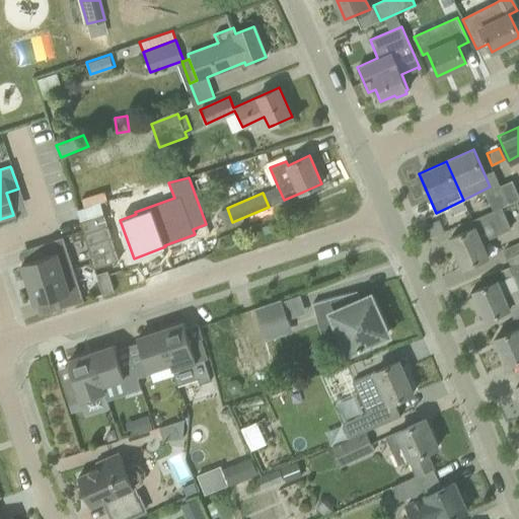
[(490,202),(493,211),(502,207),(505,205),(502,197),(490,202)]
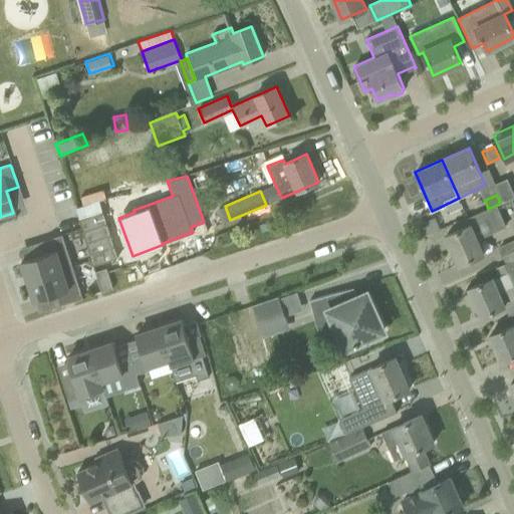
[(446,236),(459,265),(484,254),(477,238),(506,226),(497,205),(488,209),(467,218),(470,225),(446,236)]
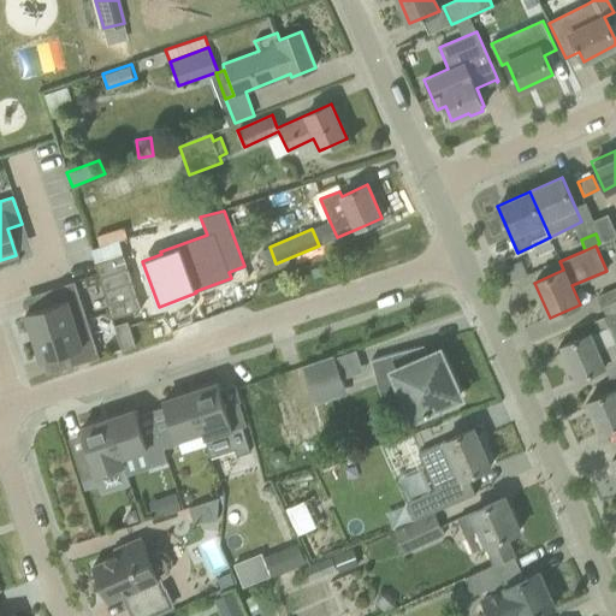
[(34,336),(87,319),(75,280),(46,290),(51,304),(25,312),(34,336)]
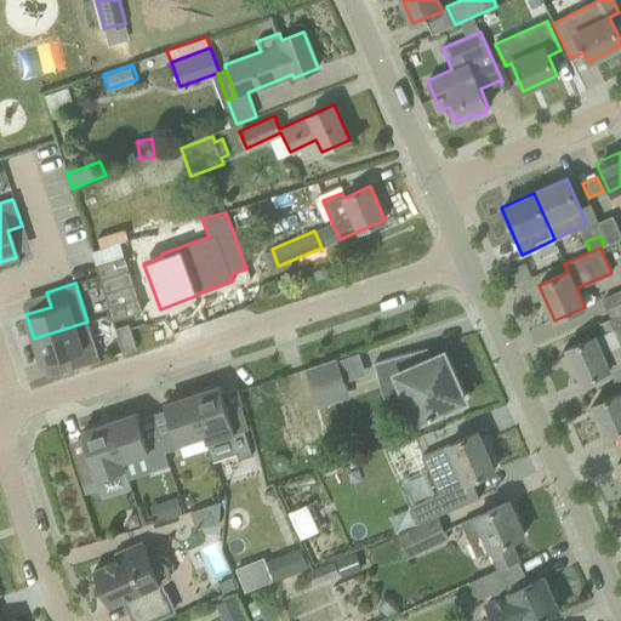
[(620,290),(604,298),(613,317),(620,313),(620,290)]
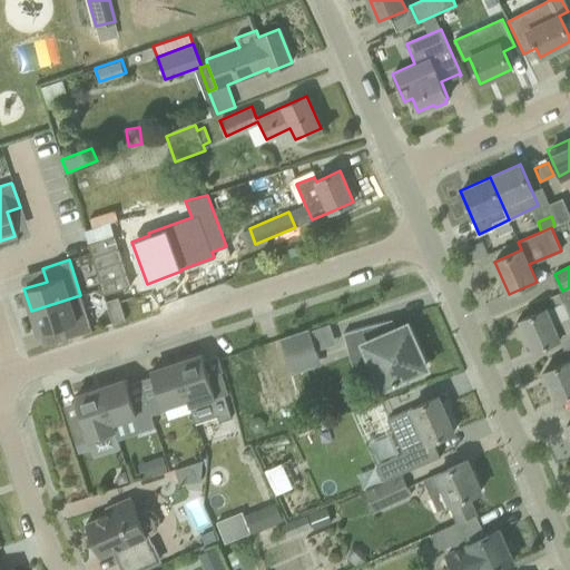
[(569,287),(562,291),(542,301),(546,308),(520,320),(533,350),(559,338),(569,333),(569,317),(569,315),(569,287)]
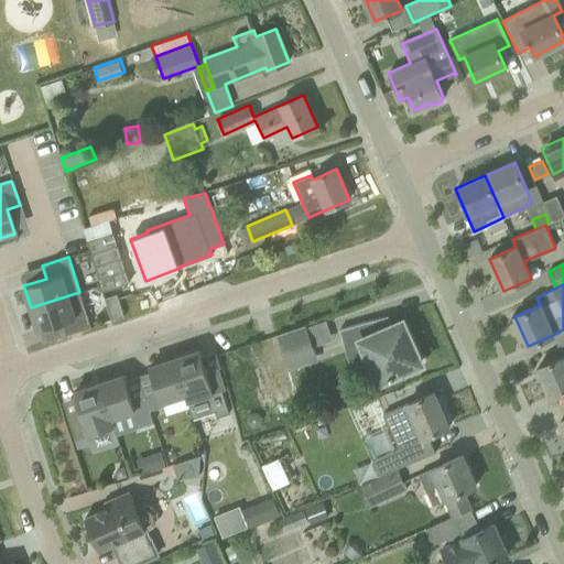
[(90,327),(79,292),(31,307),(38,329),(61,322),(65,335),(90,327)]
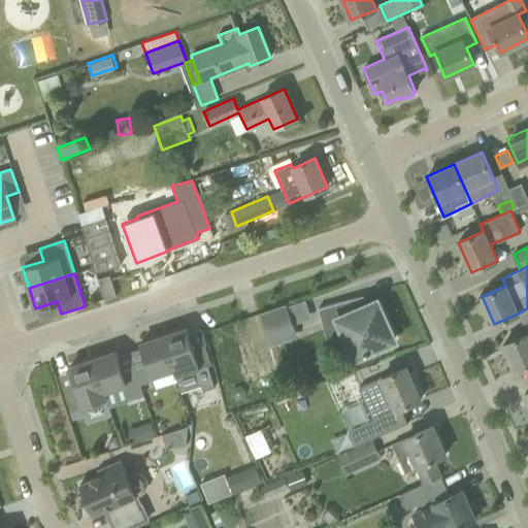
[(116,297),(108,275),(98,279),(105,301),(116,297)]
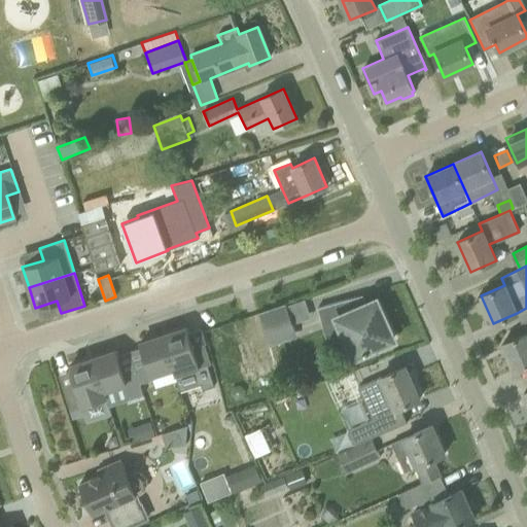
[(341,318),(347,338),(354,356),(363,352),(364,354),(369,352),(367,350),(393,339),(387,326),(386,326),(387,327),(384,328),(377,303),(365,306),(365,307),(366,307),(367,311),(359,313),(354,296),(317,308),(322,324),(341,318)]
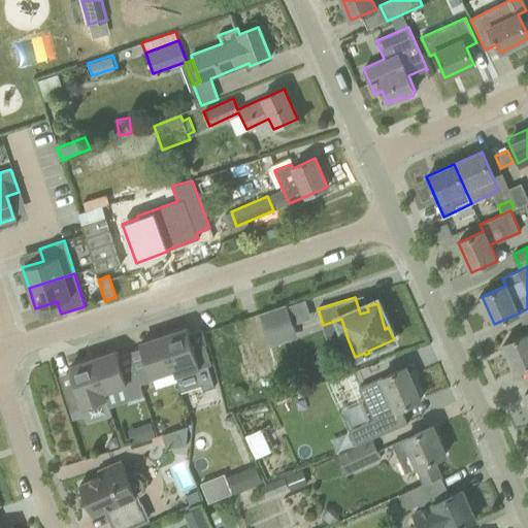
[(259,312),(268,341),(295,332),(286,303),(259,312)]
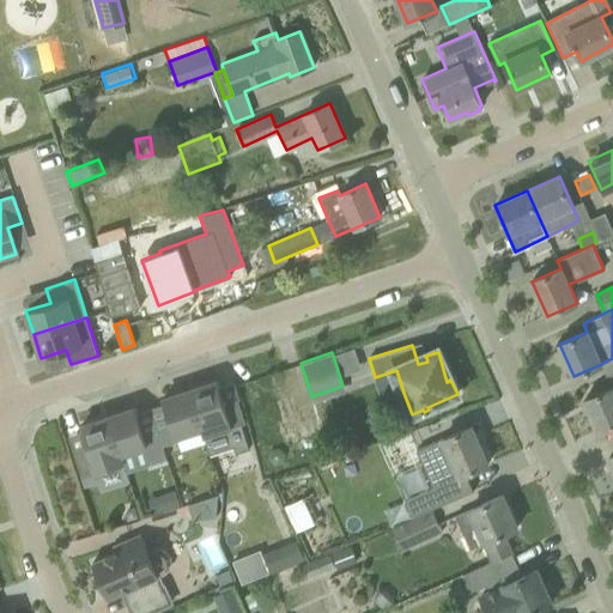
[(189,390),(202,431),(211,455),(234,448),(236,453),(249,448),(241,424),(246,423),(238,399),(224,404),(217,382),(189,390)]
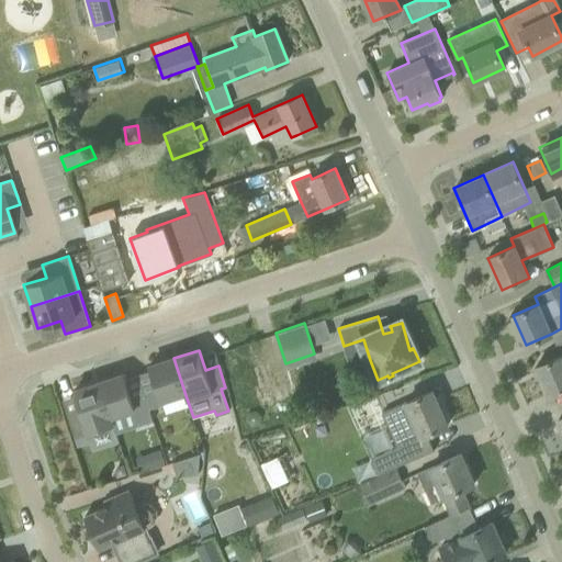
[(561,353),(555,357),(536,367),(549,395),(561,389),(561,353)]
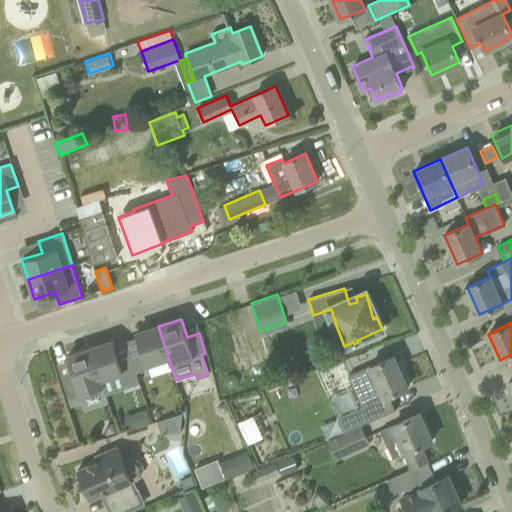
[(132,361),(136,372),(148,368),(147,367),(169,360),(158,326),(136,334),(143,357),(132,361)]
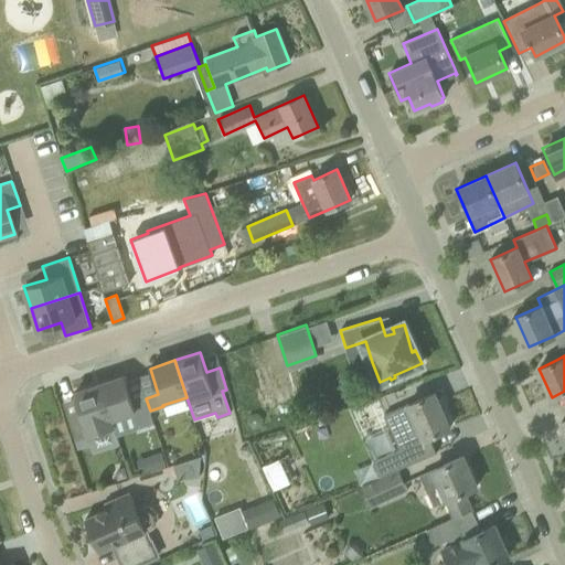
[(125,376),(99,385),(112,422),(136,414),(136,415),(140,427),(153,423),(150,411),(146,398),(134,403),(125,376)]
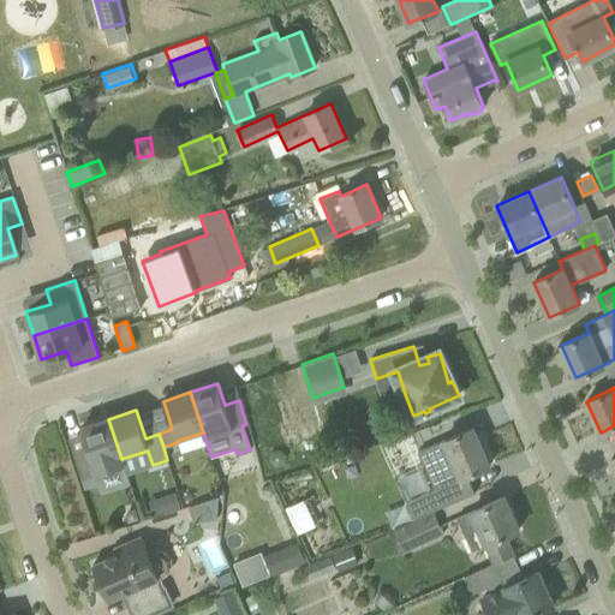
[(121,459),(108,419),(81,428),(88,449),(75,454),(82,478),(124,465),(121,459)]
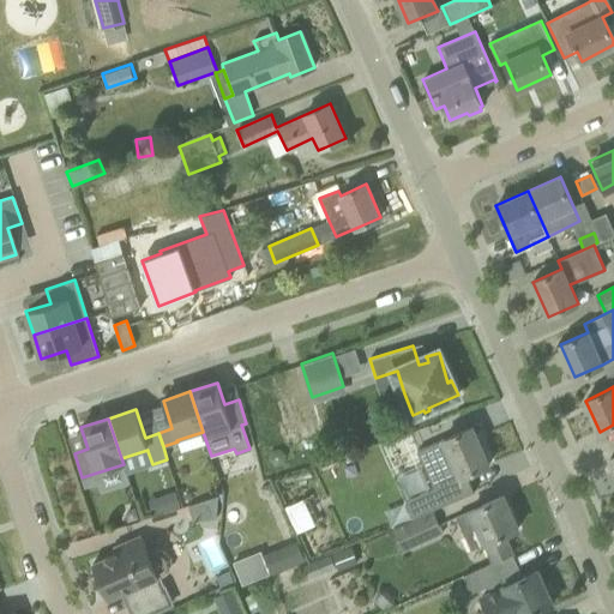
[(433,487),(405,499),(414,517),(474,491),(467,474),(489,464),(471,426),(450,435),(422,449),(417,450),(433,487)]
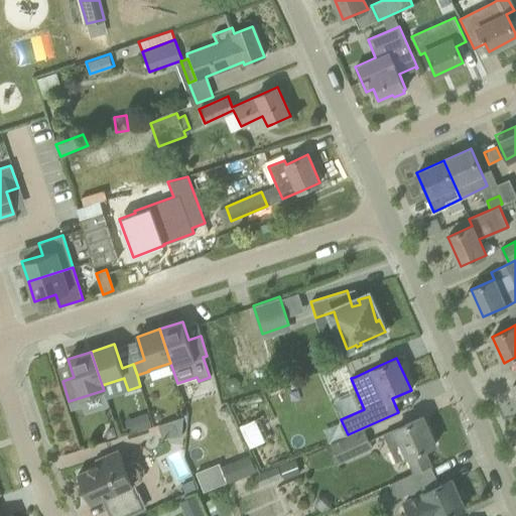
[(294,384),(304,405),(343,388),(333,367),(294,384)]
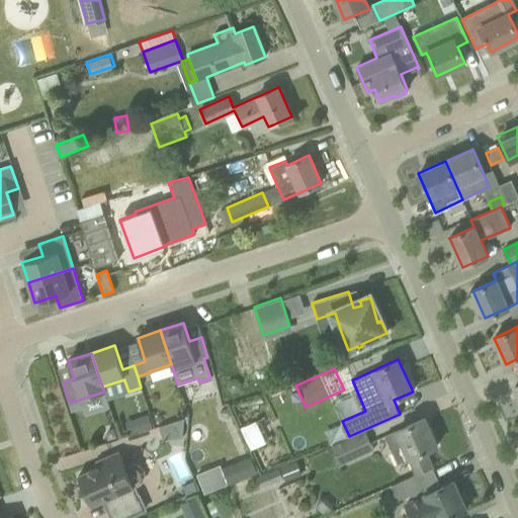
[(230,379),(228,386),(233,392),(240,390),(242,383),(236,377),(230,379)]
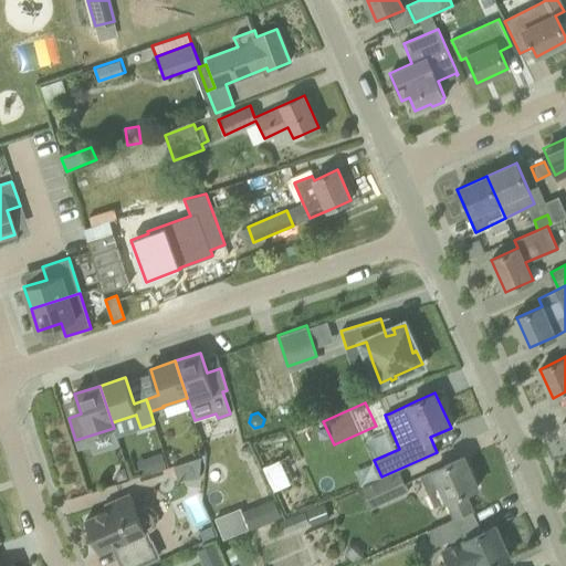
[(255,454),(251,444),(241,449),(243,456),(249,458),(255,454)]
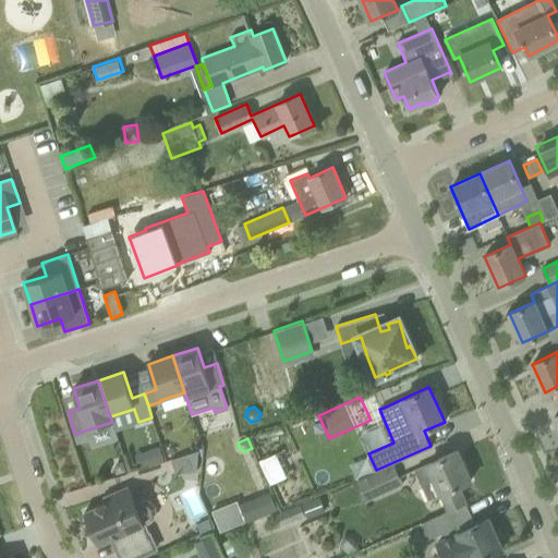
[(147,451),(152,464),(165,460),(160,447),(147,451)]
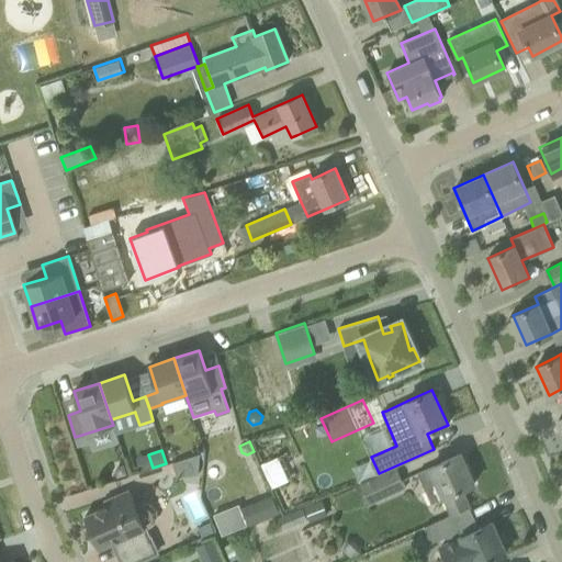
[(200,453),(172,462),(177,476),(198,474),(200,453)]
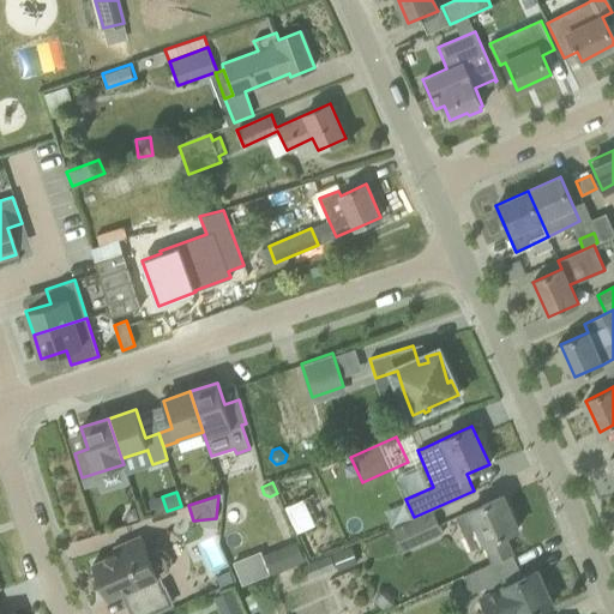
[(456,517),(463,533),(470,549),(482,543),(492,564),(492,565),(513,555),(504,535),(518,529),(503,495),(456,517)]
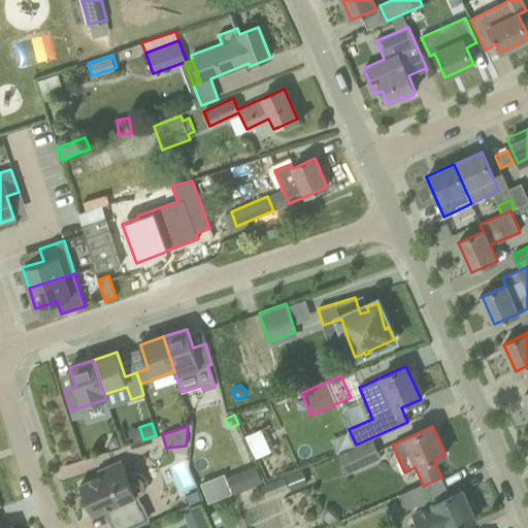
[(261,429),(245,436),(251,447),(266,439),(261,429)]
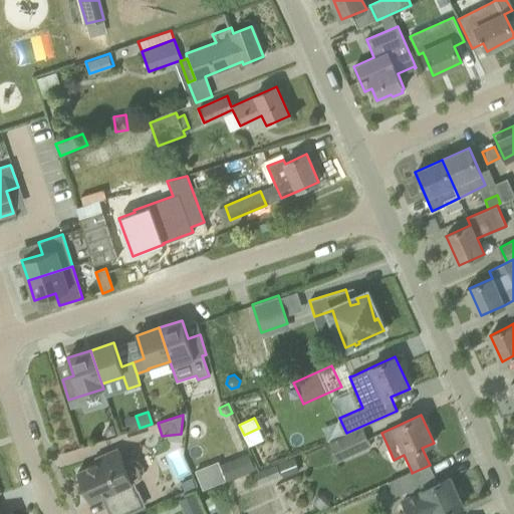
[(107,427),(104,432),(106,437),(115,434),(112,425),(107,427)]
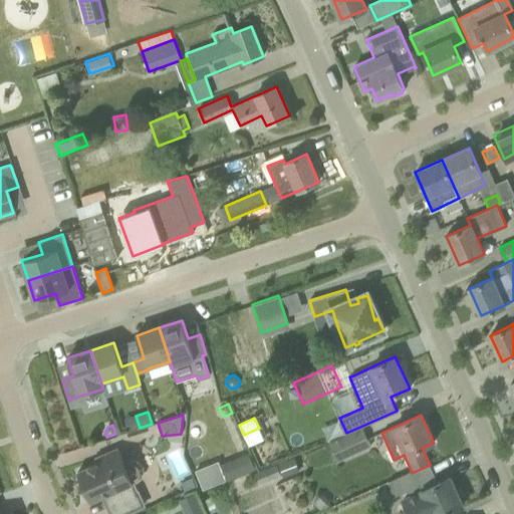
[(362,429),(329,442),(336,460),(370,446),(362,429)]
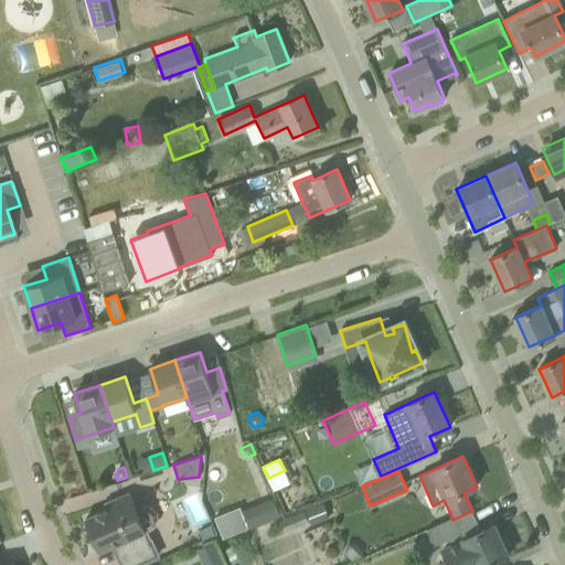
[(107,509),(85,519),(99,551),(114,545),(121,564),(134,564),(157,555),(150,541),(145,529),(151,528),(156,523),(158,518),(157,511),(152,505),(146,504),(139,505),(136,509),(129,492),(105,502),(107,509)]
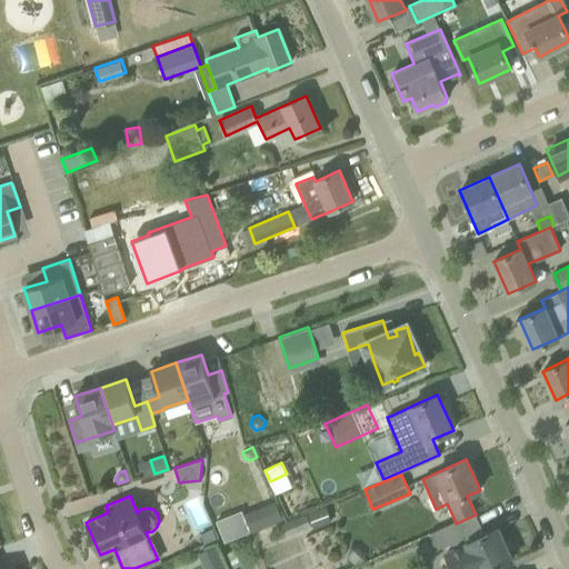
[(260,508),(267,526),(282,519),(276,501),(260,508)]
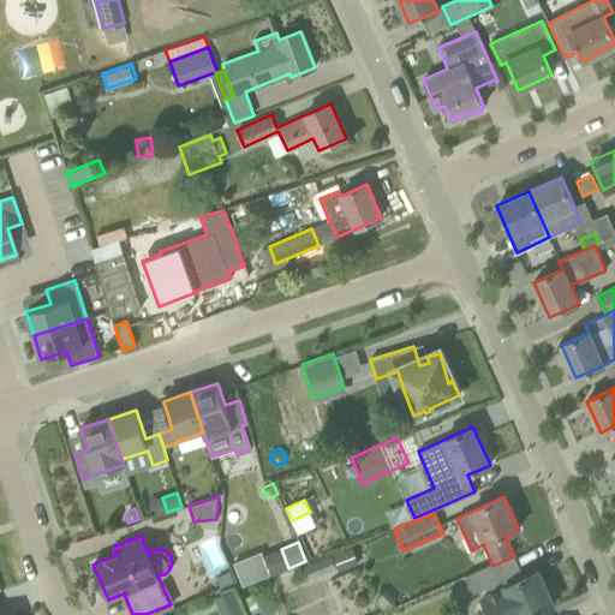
[(352,547),(332,555),(339,572),(358,563),(352,547)]
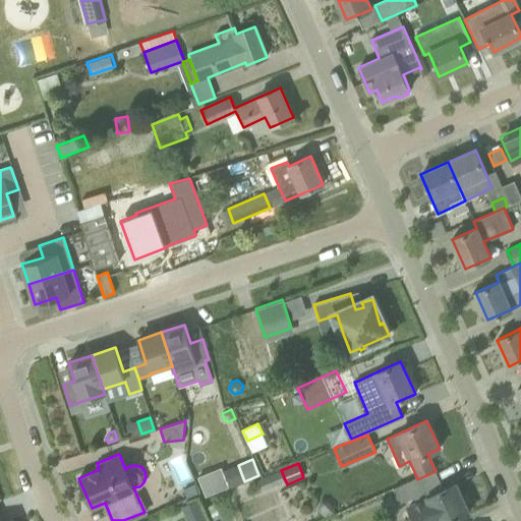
[(222,468),(198,477),(207,496),(229,486),(223,471),(222,468)]
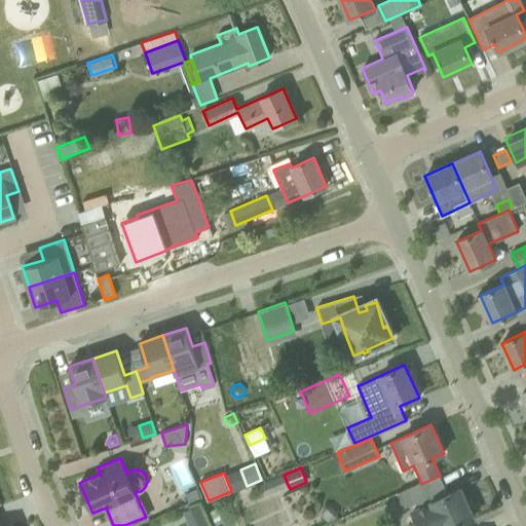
[(403,509),(416,503),(419,511),(412,513),(417,525),(453,525),(454,525),(474,517),(460,489),(448,494),(440,476),(421,484),(421,483),(397,493),(403,509)]
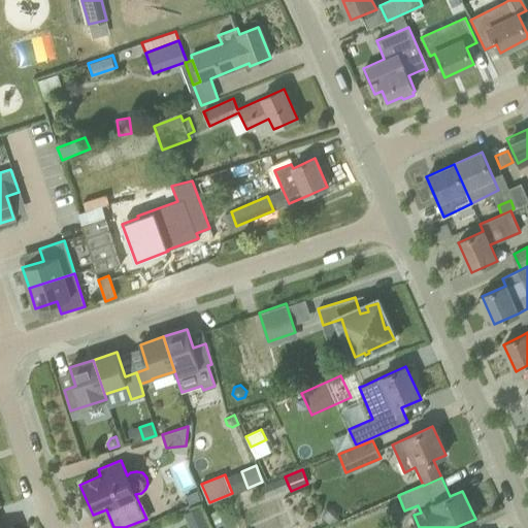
[(191,504),(203,499),(199,491),(188,496),(191,504)]
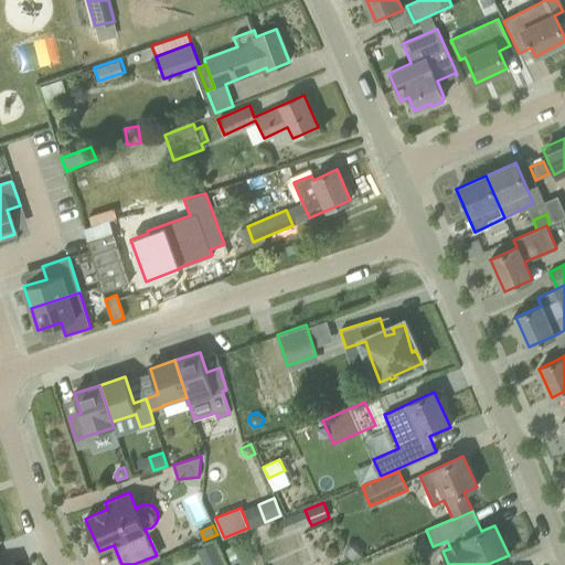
[(213,542),(196,548),(203,564),(221,557),(213,542)]
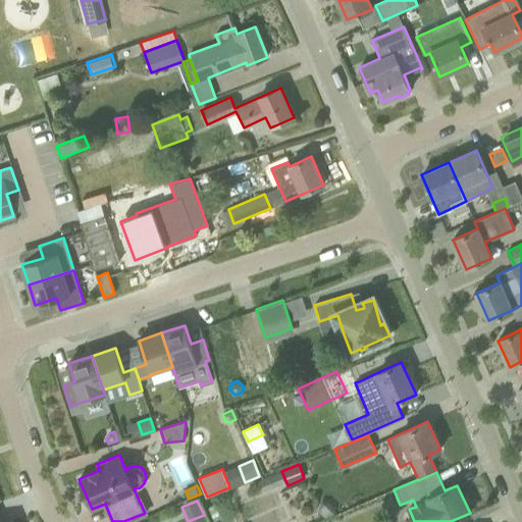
[(327,502),(321,502),(318,512),(326,519),(334,515),(334,509),(327,502)]
